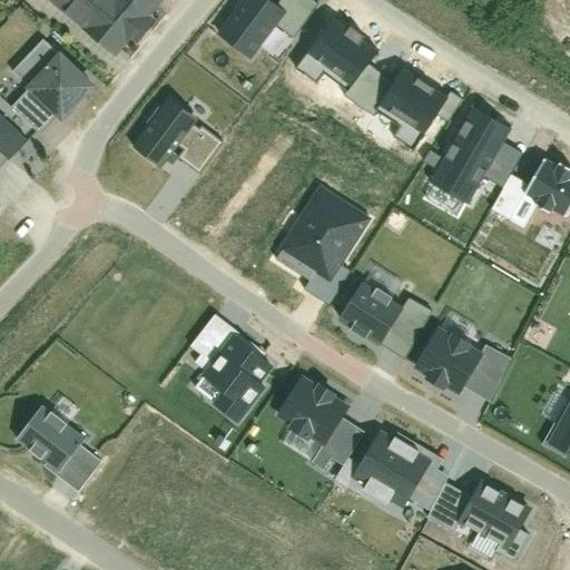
[(49,0),(114,56),(163,0),(49,0)]
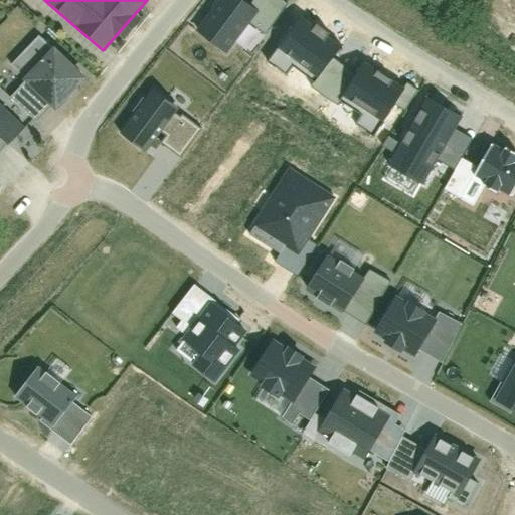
[(243,0),(218,0),(196,31),(225,53),(248,23),(264,34),(286,3),(282,0),(252,0),(249,4),(243,0)]
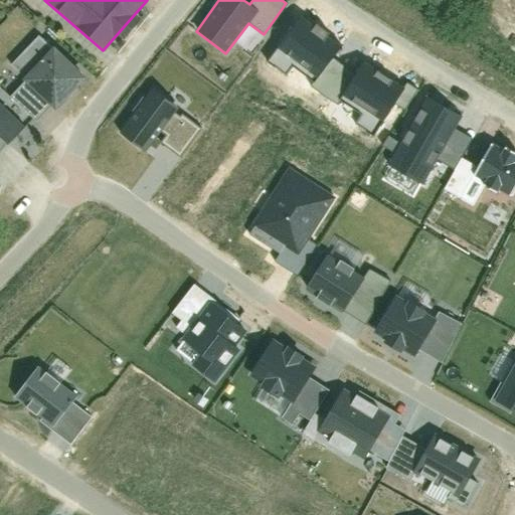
[(311,88),(335,105),(341,97),(356,75),(332,58),(341,46),(302,18),(277,54),(315,81),(311,88)]
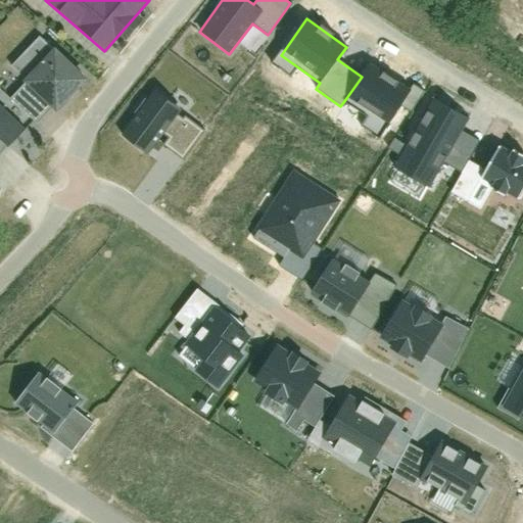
[(9,97),(38,127),(93,73),(62,42),(57,47),(44,34),(1,77),(15,90),(9,97)]
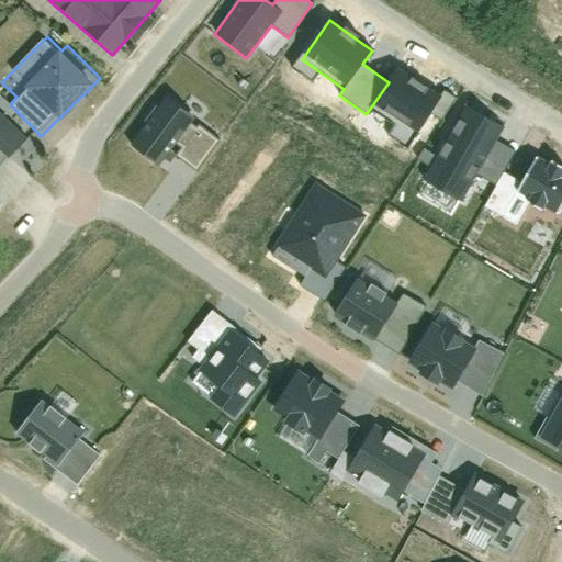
[(409,149),(441,99),(396,69),(389,82),(372,105),(396,122),(388,135),(409,149)]
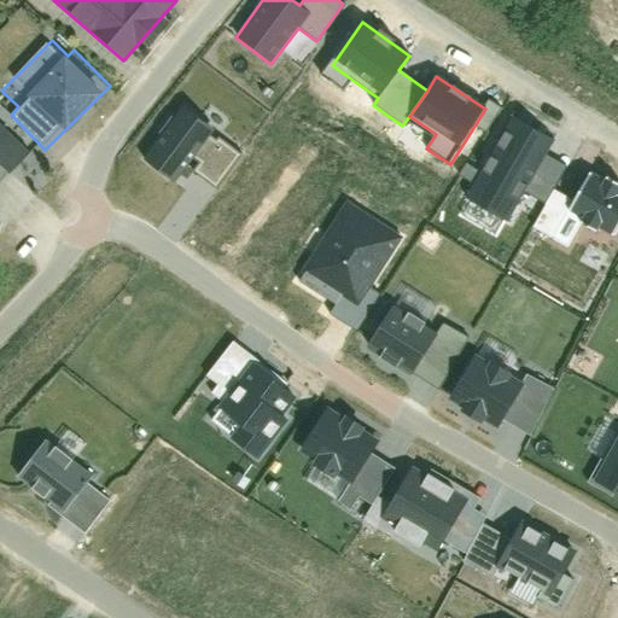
[(182,101),(141,155),(176,181),(192,159),(198,164),(193,170),(221,192),(250,153),(182,101)]
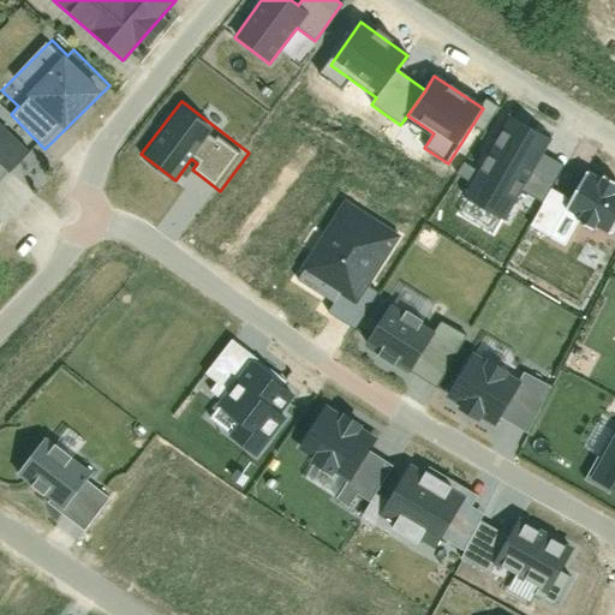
[(519,190),(544,204),(551,190),(566,166),(545,154),(553,142),(511,118),(478,172),(464,163),(458,175),(472,184),(464,196),(502,219),(519,190)]
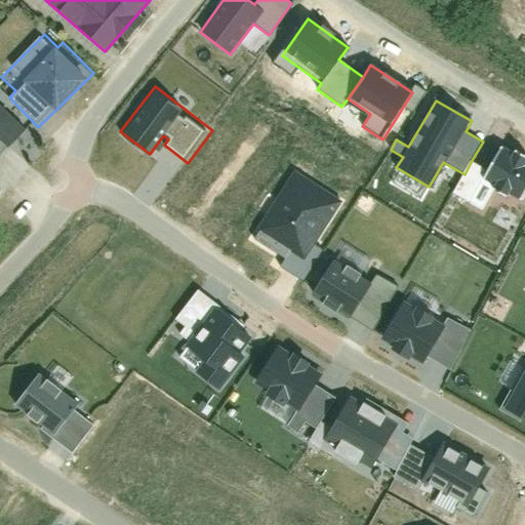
[(29,137),(0,110),(0,156),(4,153),(9,158),(29,137)]
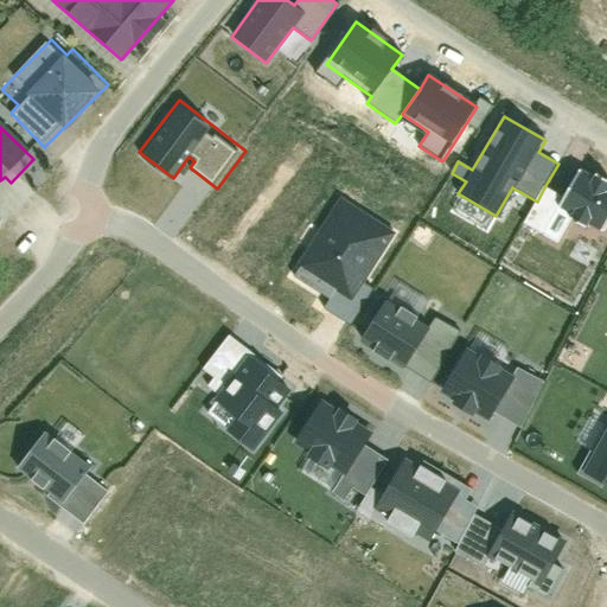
[(589,223),(601,230),(606,219),(606,186),(606,187),(606,186),(606,181),(596,176),(593,180),(579,171),(562,198),(544,187),(537,202),(524,223),(543,235),(561,206),(575,215),(573,217),(587,227),(589,223)]
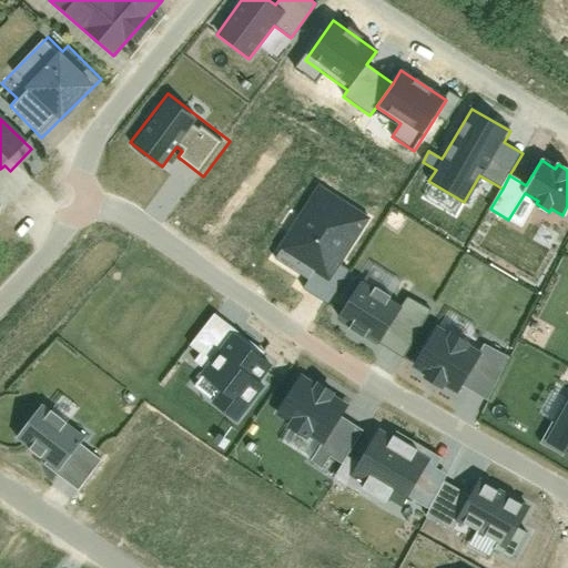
[(369,217),(318,185),(279,249),(315,272),(304,290),(327,304),(348,271),(340,264),(369,217)]
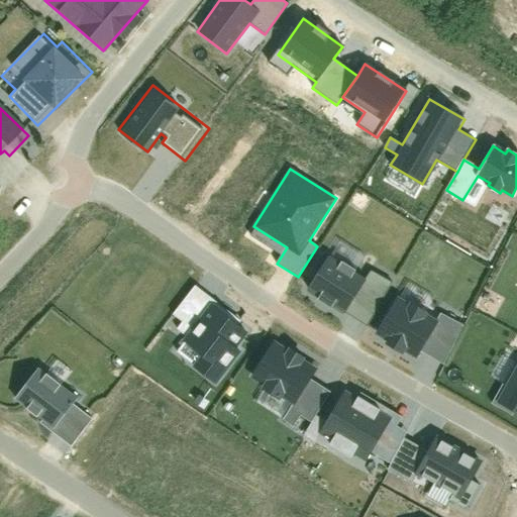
[(329,256),(308,290),(366,325),(393,283),(370,269),(365,278),(329,256)]
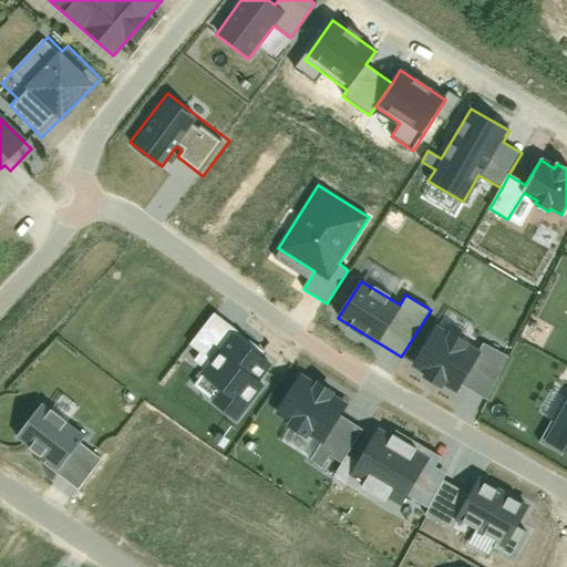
[(434,325),(409,368),(454,394),(460,385),(484,400),(509,356),(485,341),(480,350),(434,325)]
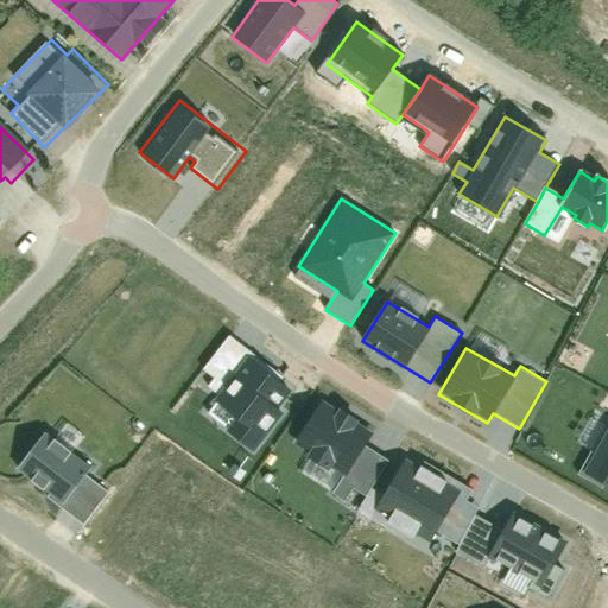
[(283,412),(296,393),(248,360),(217,404),(239,418),(229,430),(261,453),(287,416),(283,412)]
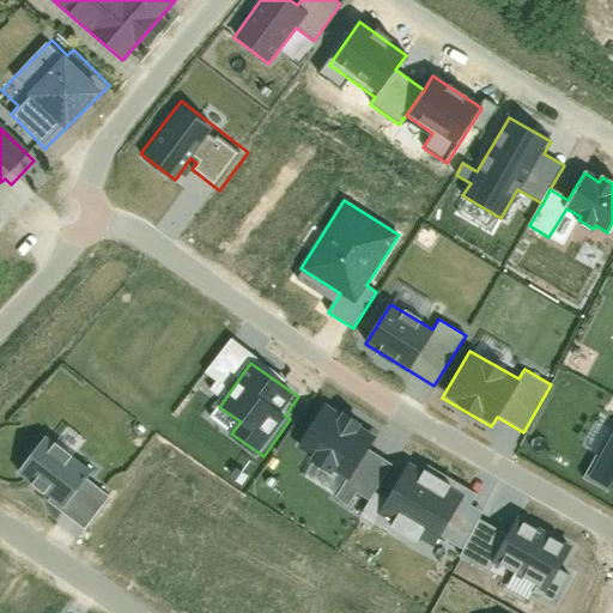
[(298,450),(351,481),(376,438),(325,407),(298,450)]
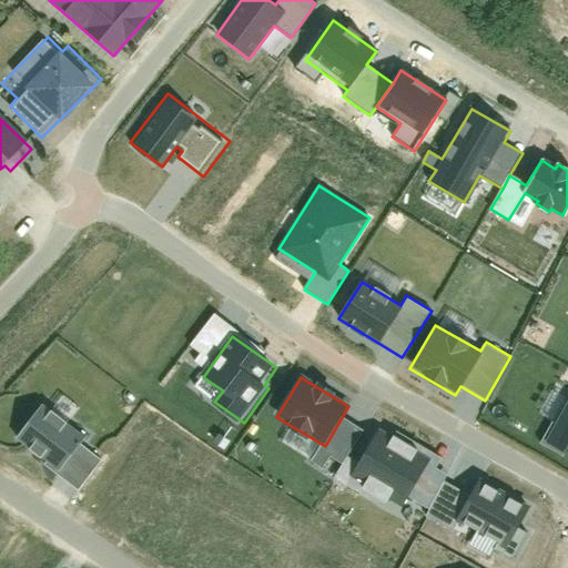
[(567,401),(544,443),(567,456),(567,401)]
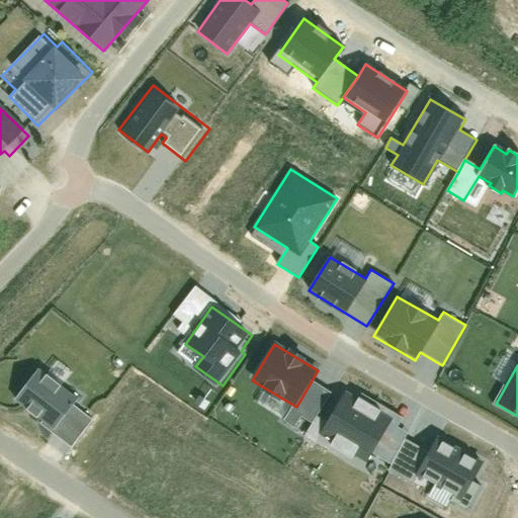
[(38,369),(16,400),(74,443),(92,420),(74,406),(79,400),(38,369)]
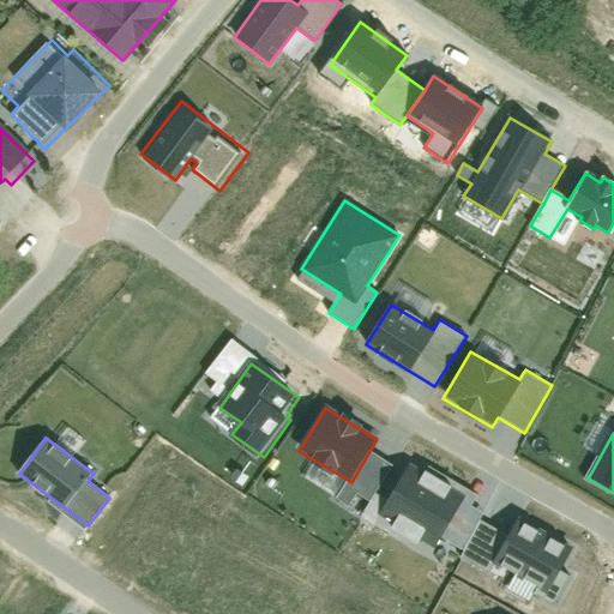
[(411,463),(379,516),(438,552),(470,498),(411,463)]
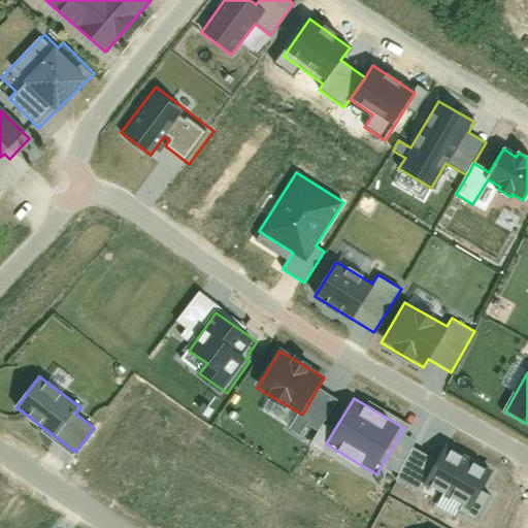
[(471,508),(492,469),(448,447),(428,486),(471,508)]
